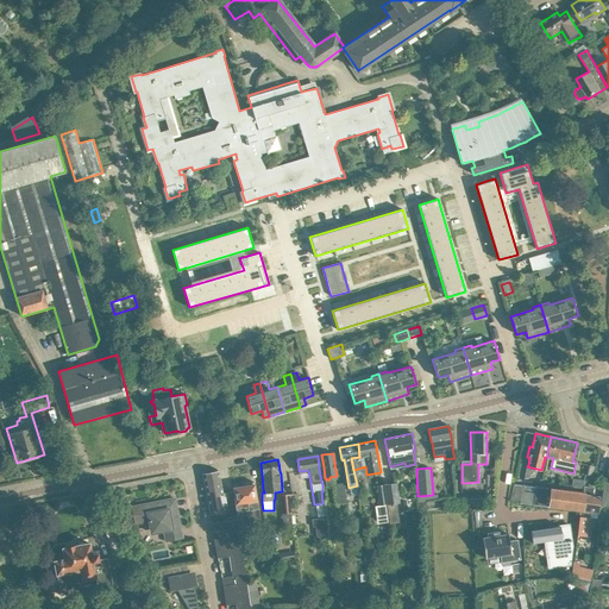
[(219,470),(202,473),(209,513),(226,509),(236,507),(233,491),(224,494),(219,470)]
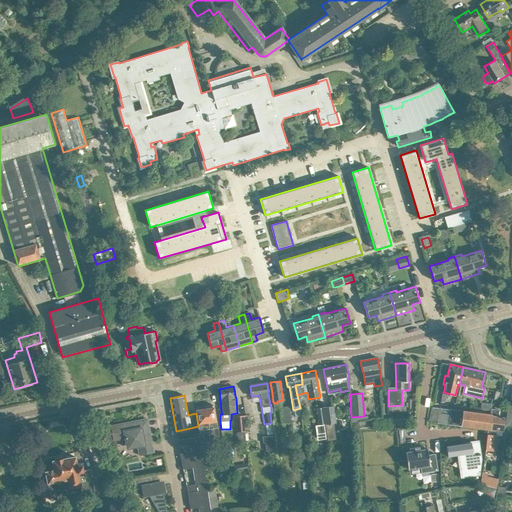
[(217,428),(216,420),(215,421),(215,415),(213,405),(204,407),(204,409),(196,410),(200,433),(208,432),(210,443),(219,442),(218,432),(217,428)]
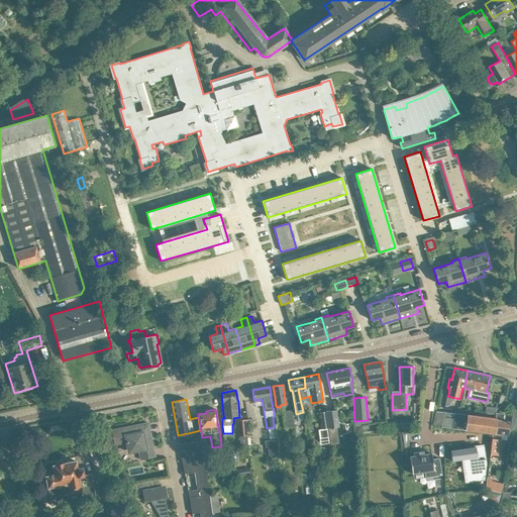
[(292,410),(284,411),(286,428),(294,426),(292,410)]
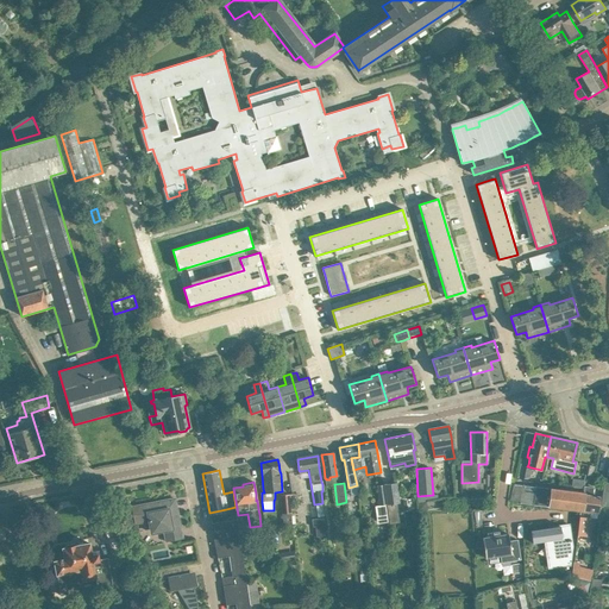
[(396,483),(384,484),(387,504),(399,503),(396,483)]
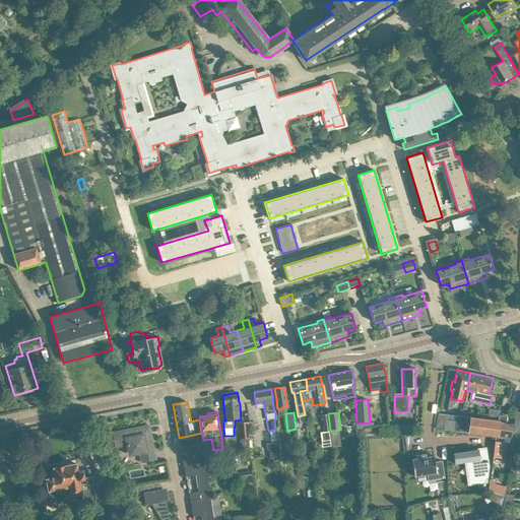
[(497,437),(499,420),(498,420),(439,412),(436,427),(444,428),(444,430),(495,437),(497,437)]
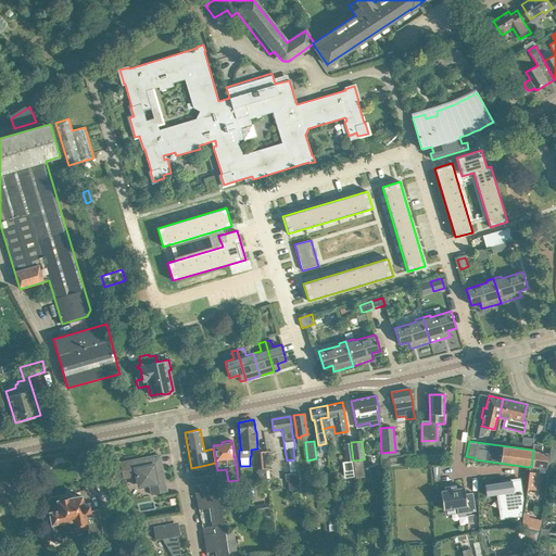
[(343,462),(342,462),(344,478),(354,477),(352,460),(353,460),(351,442),(344,443),(345,456),(343,456),(343,462)]
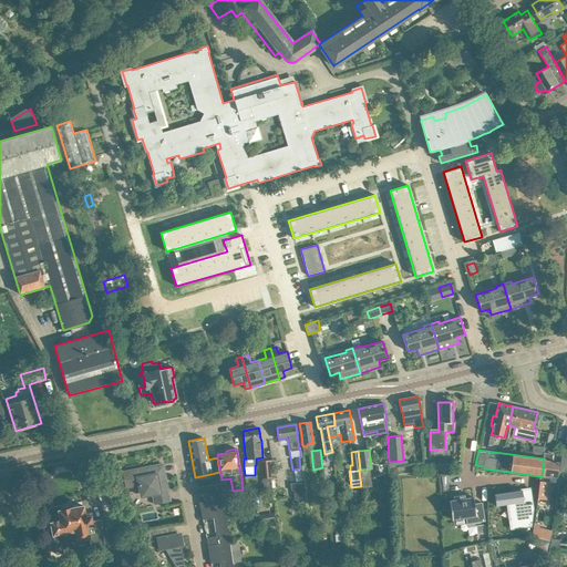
[(556,477),(556,474),(558,463),(552,462),(552,454),(544,453),(544,456),(543,459),(544,459),(542,476),(539,476),(537,498),(547,500),(549,483),(555,483),(556,477)]
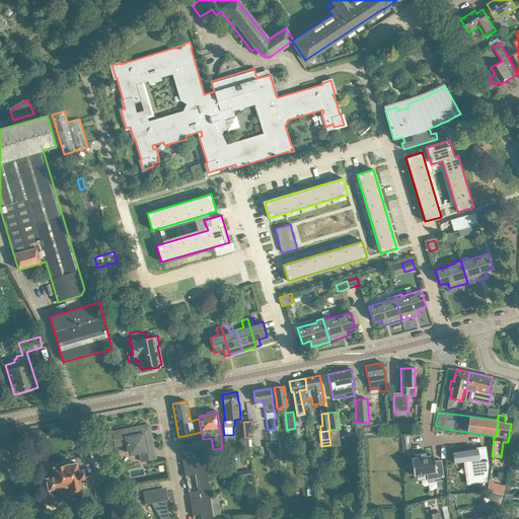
[(248,437),(246,421),(239,422),(241,438),(248,437)]
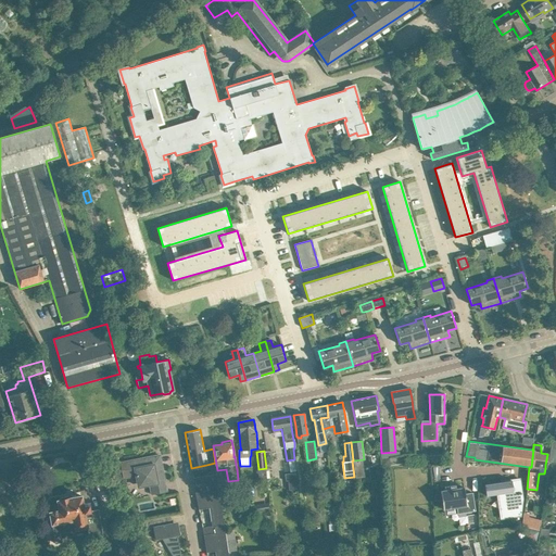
[(167,492),(160,455),(119,463),(119,464),(122,464),(124,477),(123,477),(123,478),(136,476),(138,487),(150,484),(152,495),(152,493),(166,491),(166,492),(167,492)]
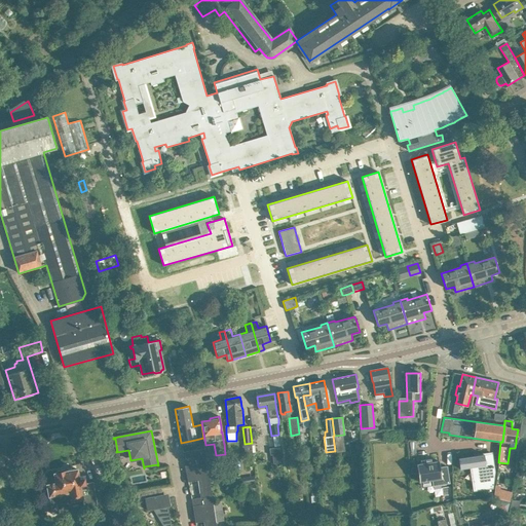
[(282,447),(269,448),(270,455),(272,455),(273,463),(282,462),(280,454),(282,454),(282,447)]
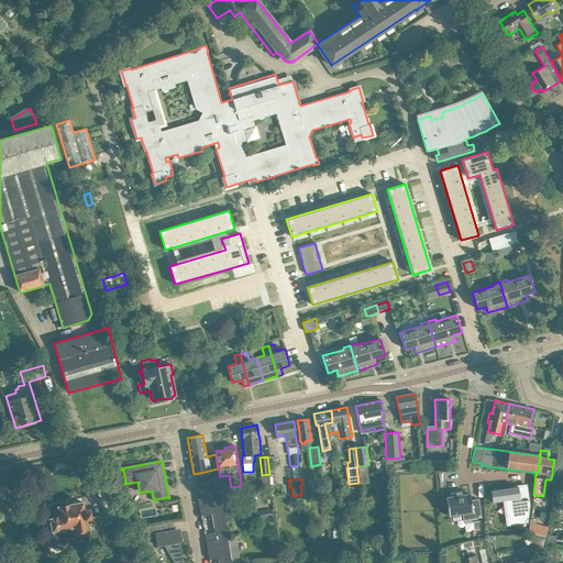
[(199,492),(210,489),(209,488),(213,488),(212,482),(198,484),(199,492)]
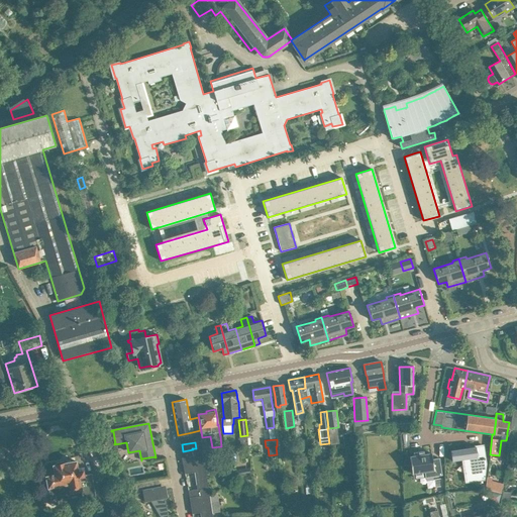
[(484,445),(450,450),(452,461),(463,459),(467,481),(485,479),(486,463),(484,445)]
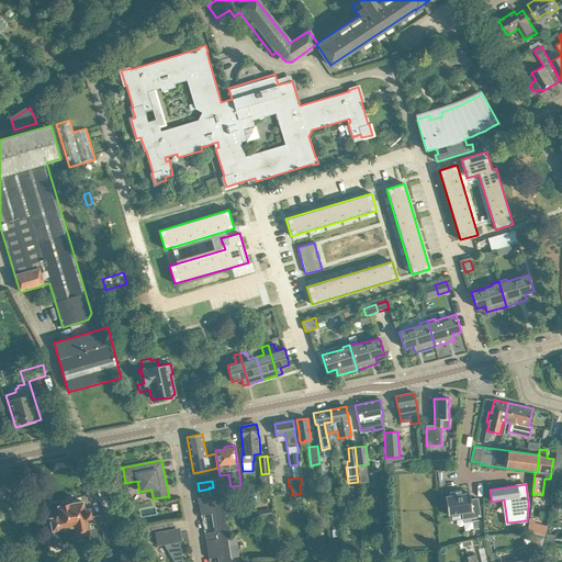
[(220,486),(213,487),(209,487),(210,489),(211,495),(198,497),(201,514),(212,512),(215,531),(226,530),(220,486)]
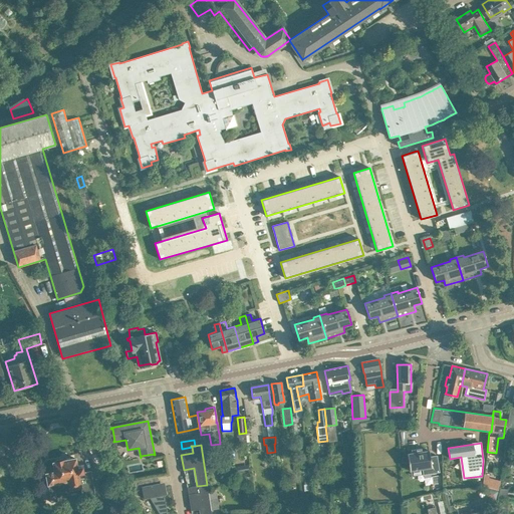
[(430,457),(429,451),(407,454),(410,471),(422,469),(423,475),(431,474),(440,473),(437,456),(430,457)]
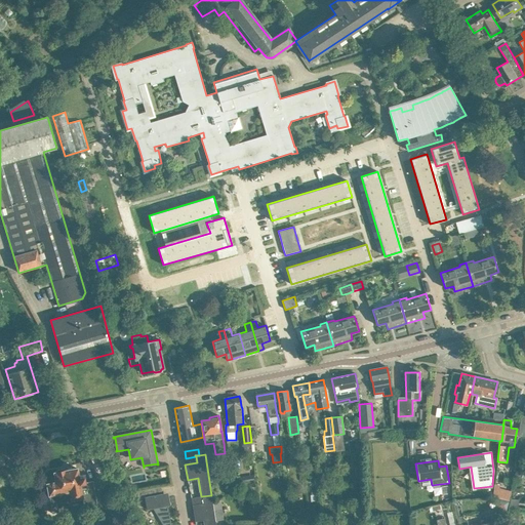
[(55,482),(42,485),(44,494),(44,495),(48,495),(52,514),(58,512),(56,502),(82,497),(83,505),(96,502),(92,481),(85,482),(80,483),(79,478),(77,469),(65,471),(65,469),(56,470),(56,472),(54,473),(55,482)]
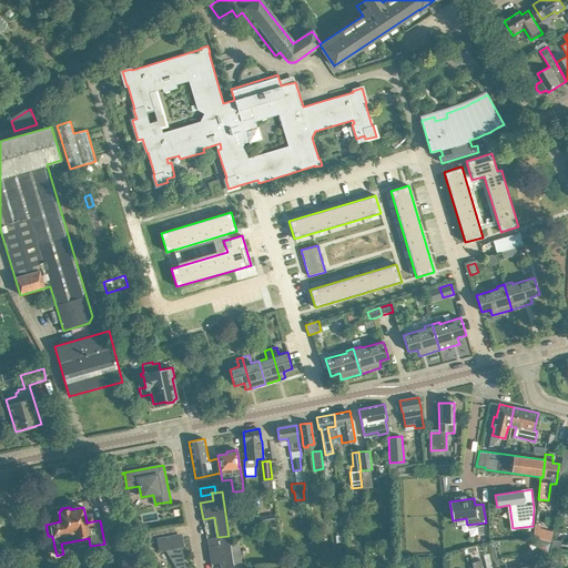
[(273,514),(261,516),(262,523),(275,520),(273,514)]
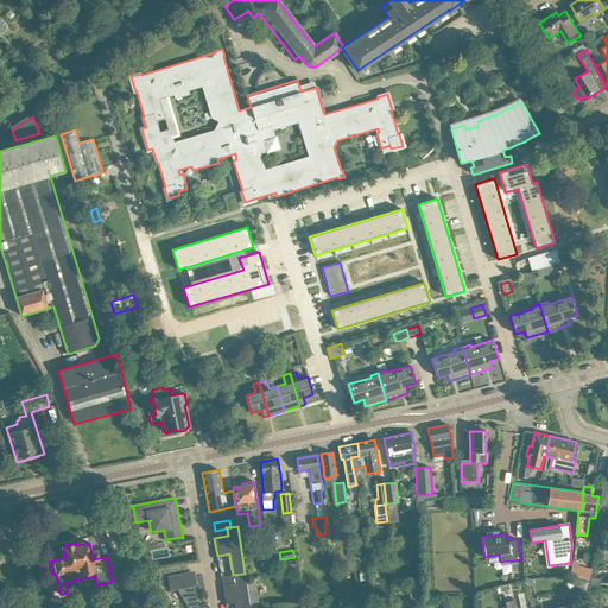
[(591,569),(577,565),(578,563),(572,561),(571,575),(589,580),(591,569)]
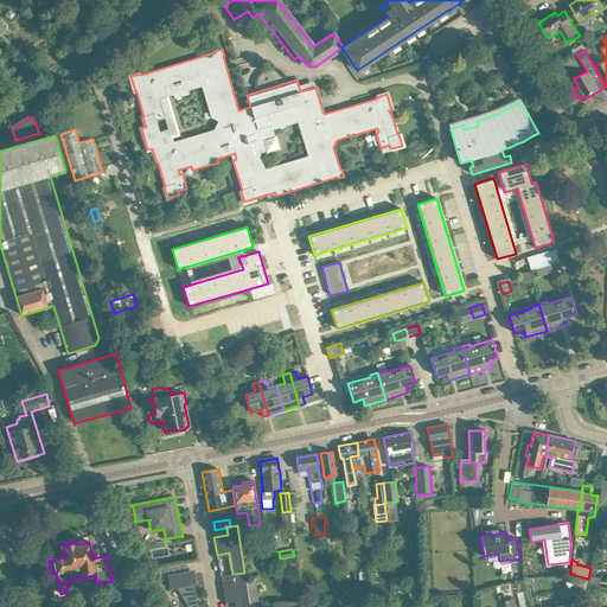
[(197,583),(195,574),(193,570),(187,572),(186,563),(158,568),(161,582),(168,581),(170,589),(177,587),(181,595),(185,601),(189,606),(198,606),(195,585),(197,583)]
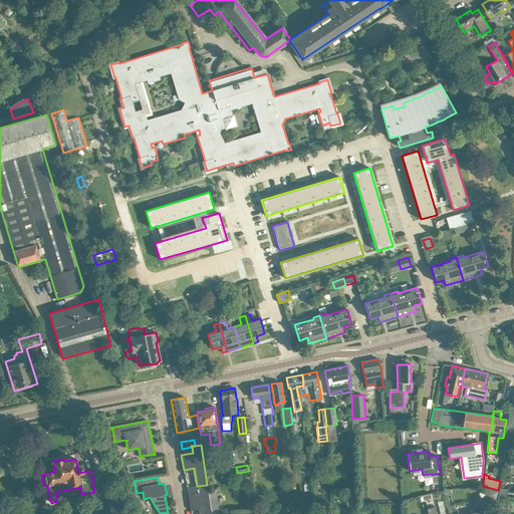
[(211,513),(207,485),(197,486),(187,488),(191,509),(200,508),(201,513),(211,513)]
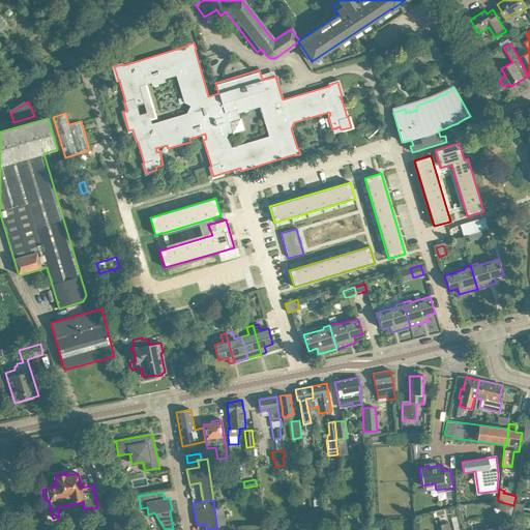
[(502,503),(500,511),(511,514),(513,505),(502,503)]
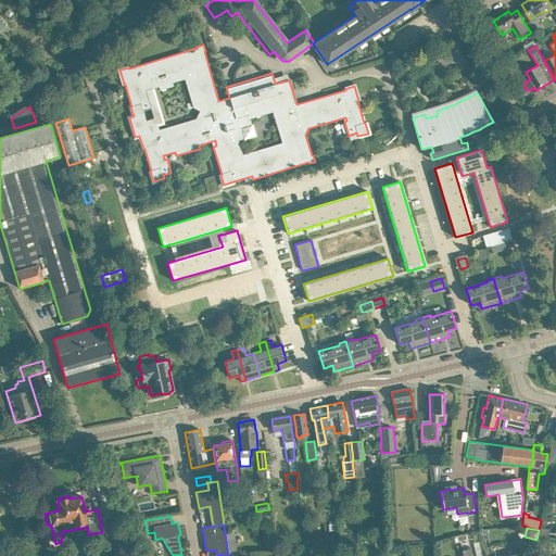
[(232,531),(225,532),(228,552),(236,551),(232,531)]
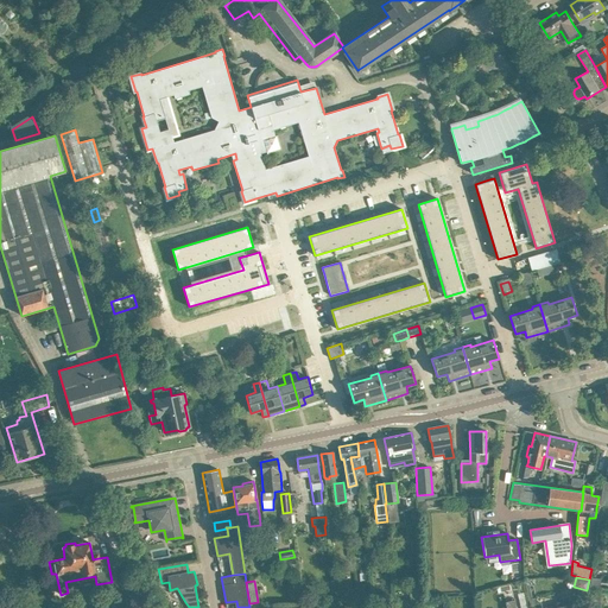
[(365,584),(356,586),(359,597),(367,596),(365,584)]
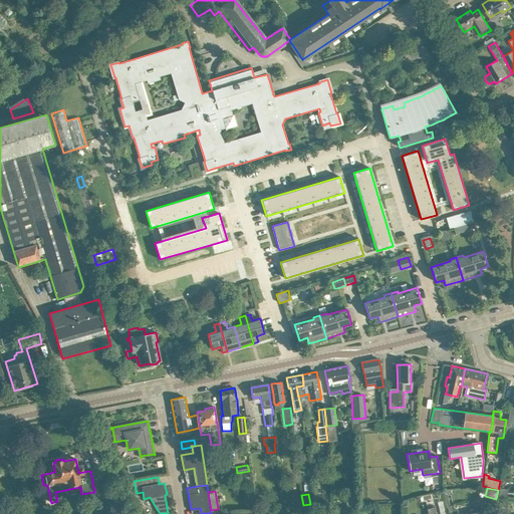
[(355,498),(347,499),(348,509),(357,508),(355,498)]
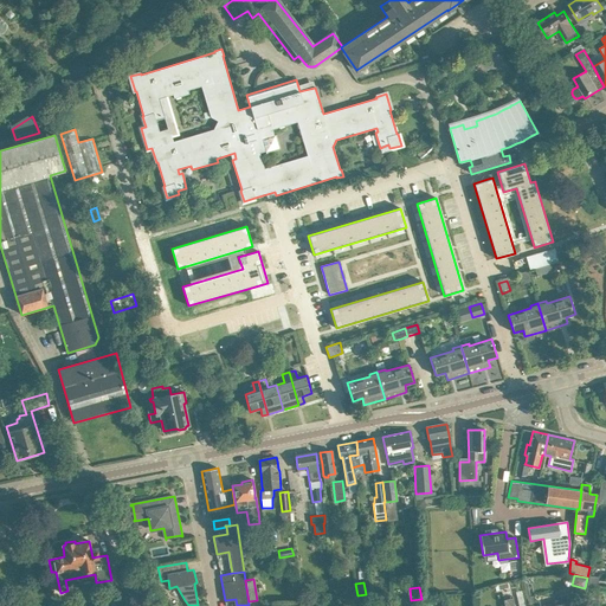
[(568,605),(567,595),(566,595),(565,595),(556,597),(559,604),(549,605),(568,605)]
